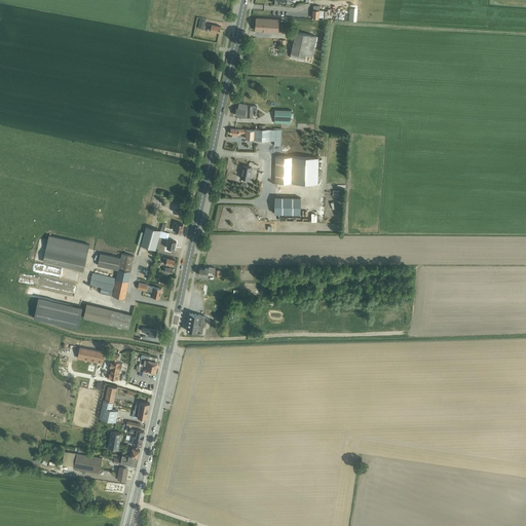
[(324,10),(318,10),(318,5),(312,5),(311,17),(318,17),(323,17),(324,10)]
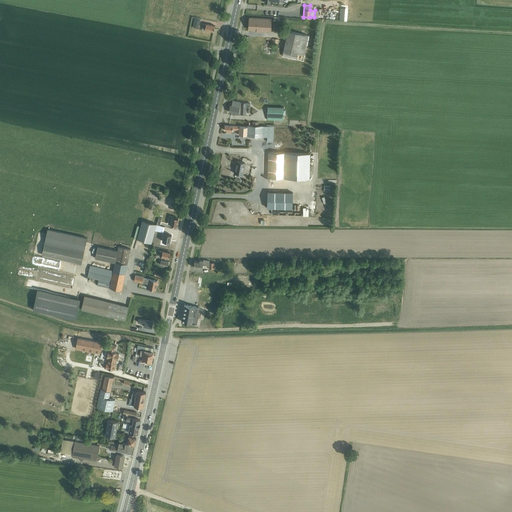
[(249,17),(248,29),(270,31),(271,19),(249,17)]
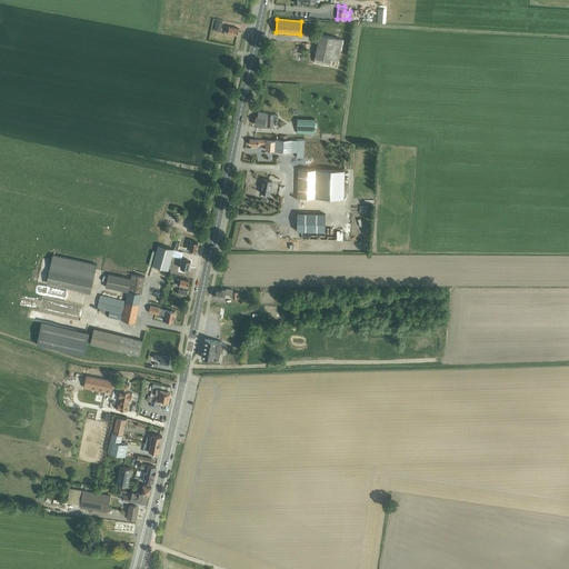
[(238,28),(228,26),(228,27),(225,26),(225,29),(228,30),(227,33),(237,35),(238,28)]
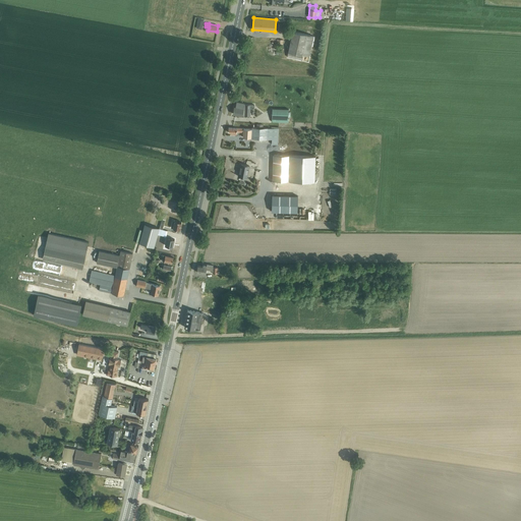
[(313,36),(292,32),(287,56),(301,59),(302,55),(309,56),(313,36)]
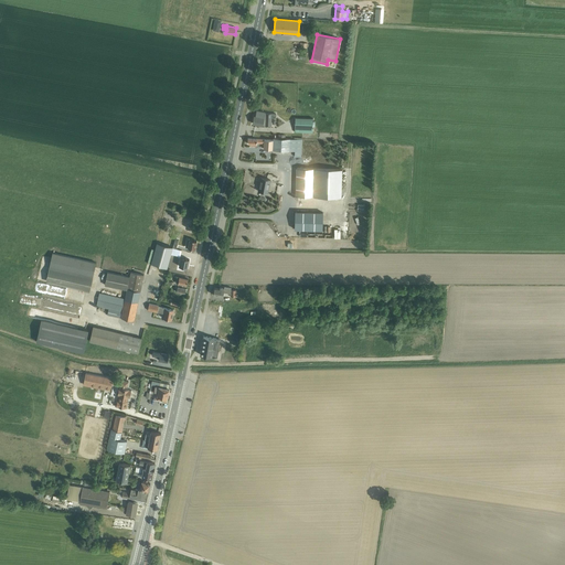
[(254,116),(252,123),(262,125),(265,126),(270,126),(270,118),(276,118),(276,114),(265,114),(265,113),(256,110),(255,117),(254,116)]
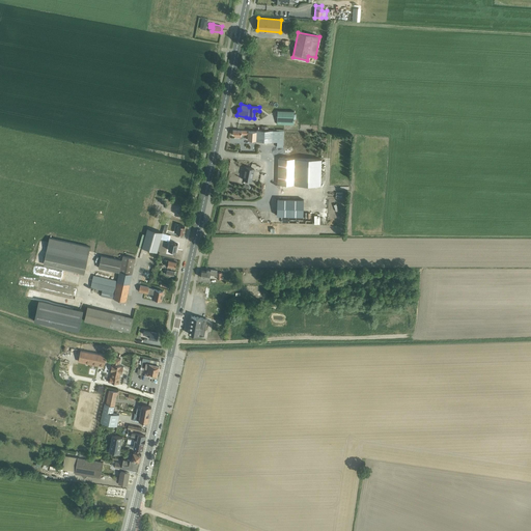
[(297,119),(297,114),(294,114),(294,111),(277,110),(276,123),(294,124),(294,119),(297,119)]
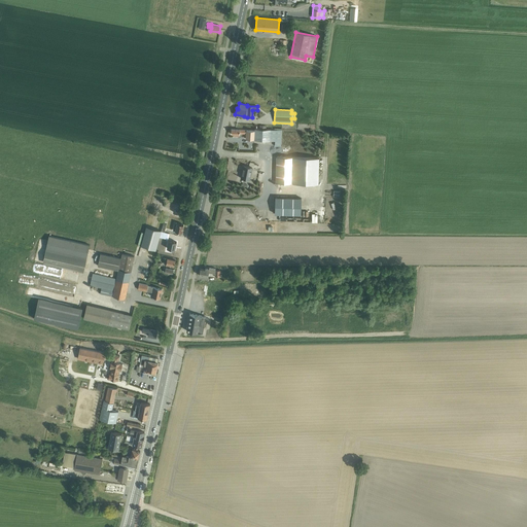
[(275,140),(275,145),(281,146),(281,130),(254,128),(254,130),(231,129),(231,133),(234,134),(234,135),(239,136),(239,134),(246,134),(245,139),(275,140)]
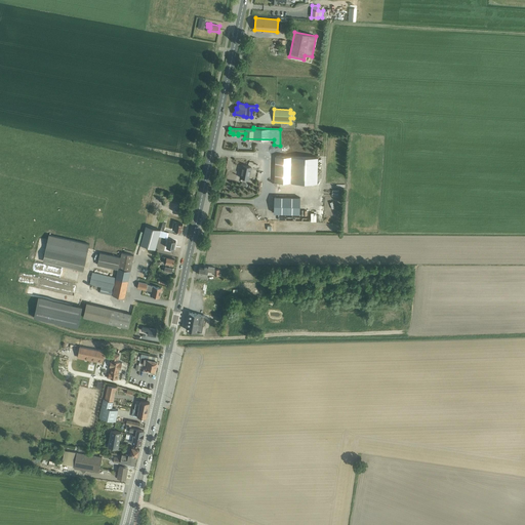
[(276,156),(275,182),(317,183),(318,157),(276,156)]
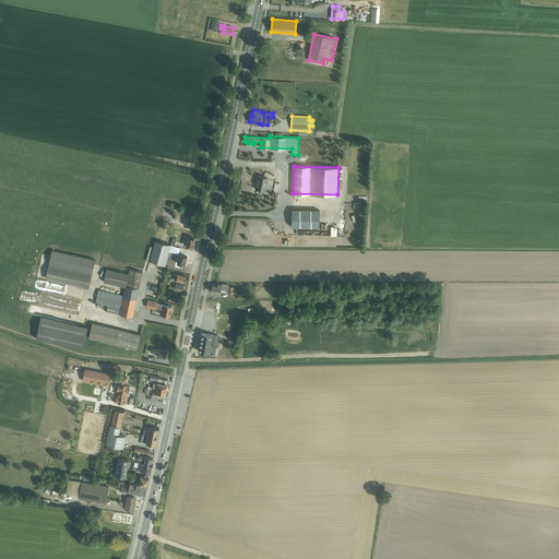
[(266,178),(258,176),(254,188),(263,190),(266,178)]
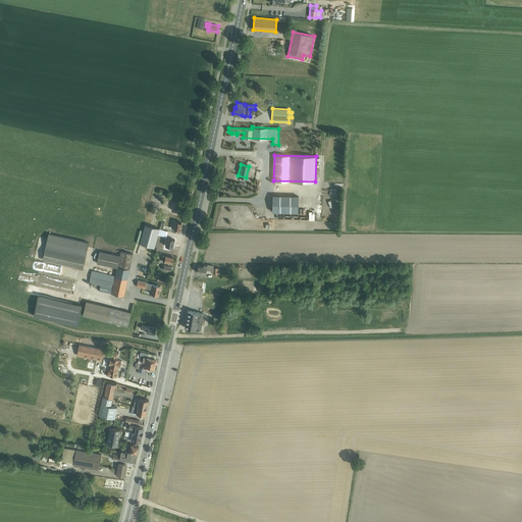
[(298,195),(272,195),(272,211),(298,212),(298,195)]
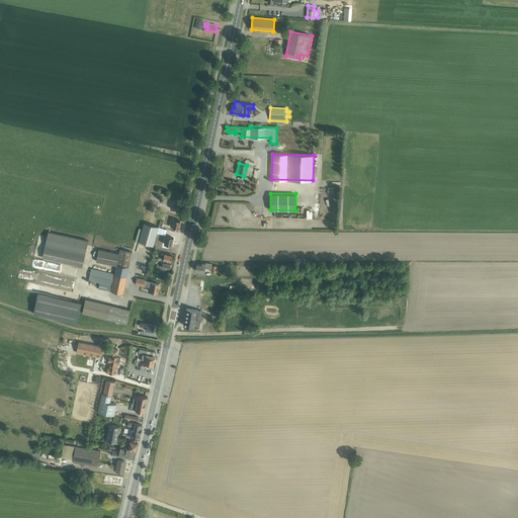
[(172,227),(178,229),(180,221),(171,219),(170,225),(172,226),(172,227)]
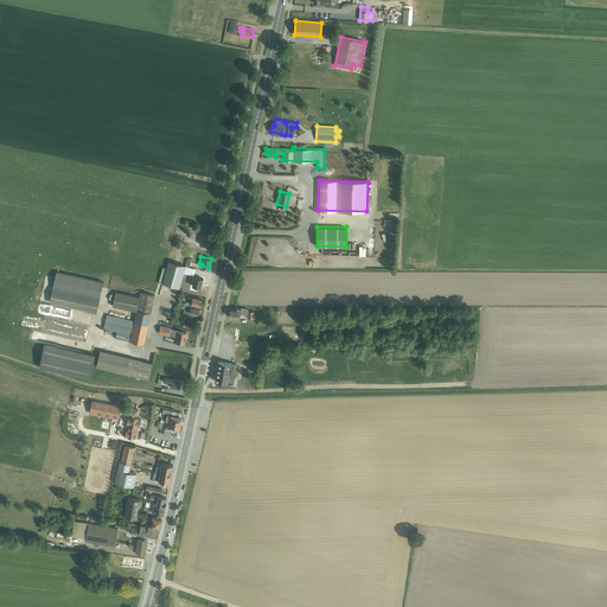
[(168,261),(163,283),(163,285),(171,286),(179,288),(185,266),(168,261)]
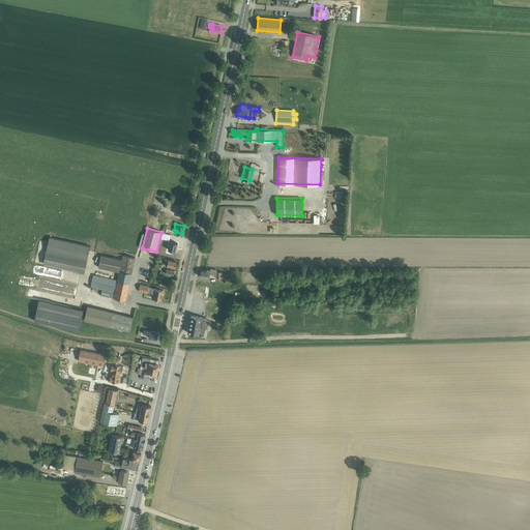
[(87,260),(90,246),(49,237),(46,251),(87,260)]
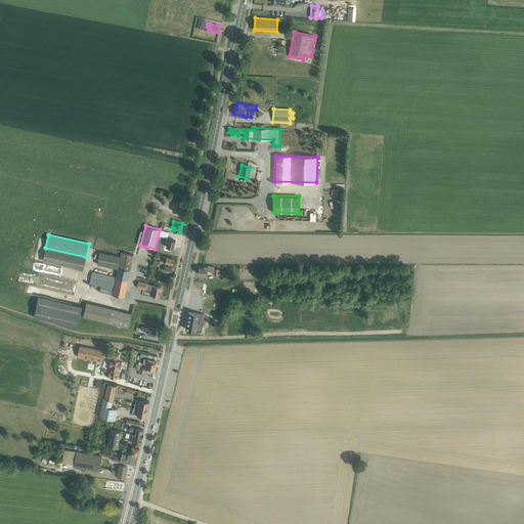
[(167,238),(166,247),(174,249),(175,241),(167,238)]
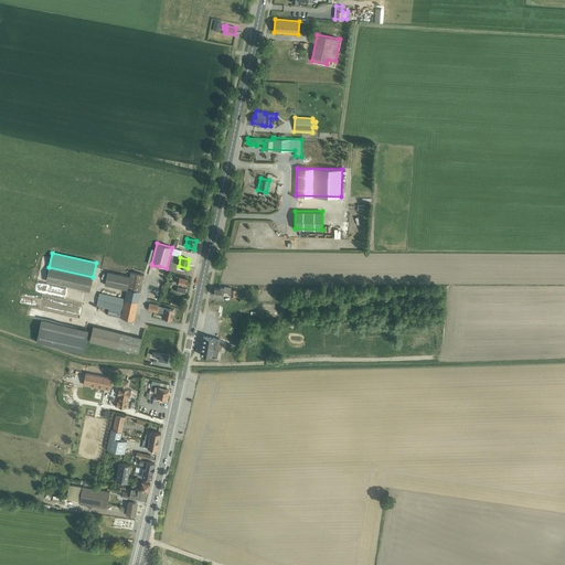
[(170,272),(191,277),(192,270),(171,265),(170,272)]
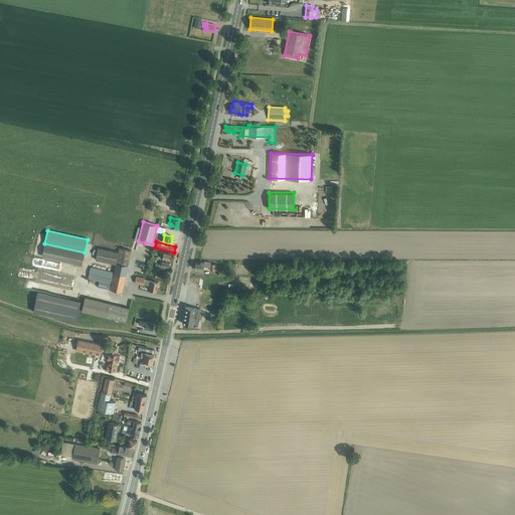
[(84,252),(44,244),(42,253),(81,263),(84,252)]
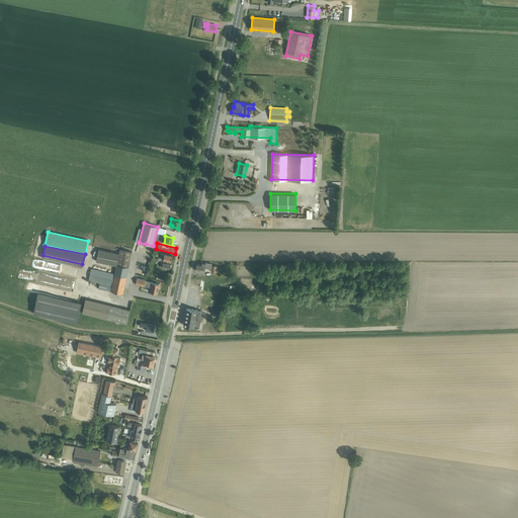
[(116,265),(118,253),(98,249),(96,261),(116,265)]
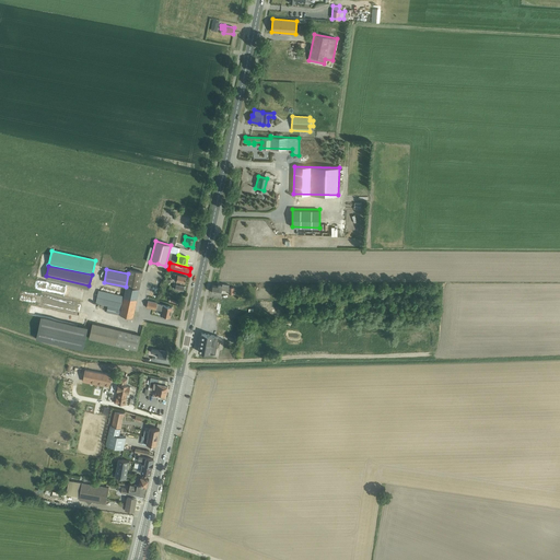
[(142,272),(129,269),(128,273),(126,287),(124,295),(119,314),(132,317),(142,272)]
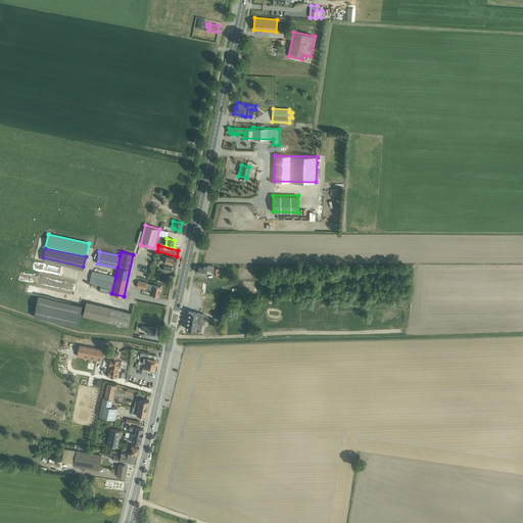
[(174,258),(163,255),(162,262),(173,264),(174,258)]
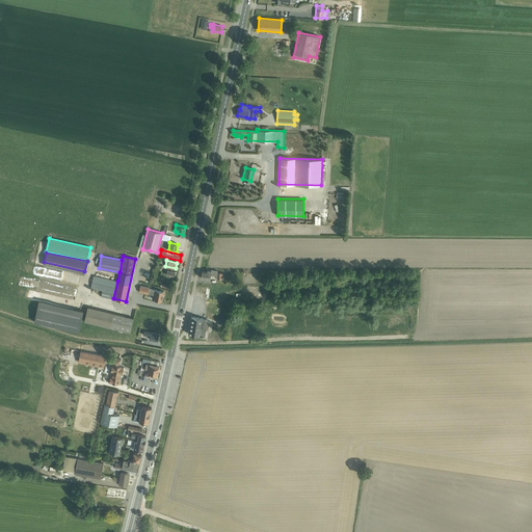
[(206,271),(202,271),(201,277),(209,278),(210,275),(216,276),(216,278),(221,278),(221,272),(216,272),(216,270),(210,269),(210,270),(206,269),(206,271)]
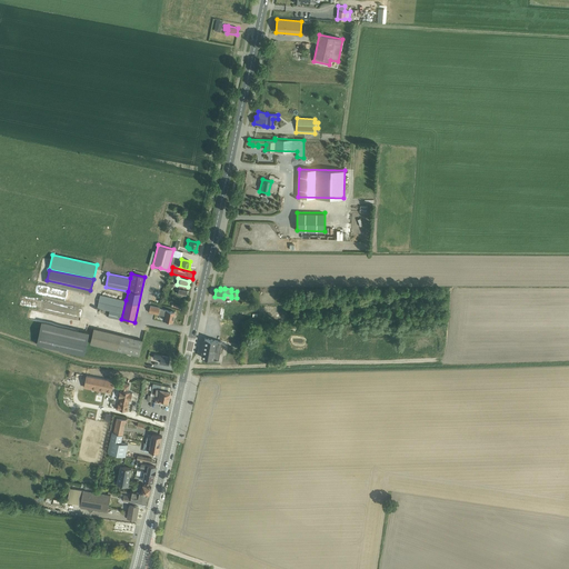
[(153,289),(151,300),(159,302),(161,290),(153,289)]
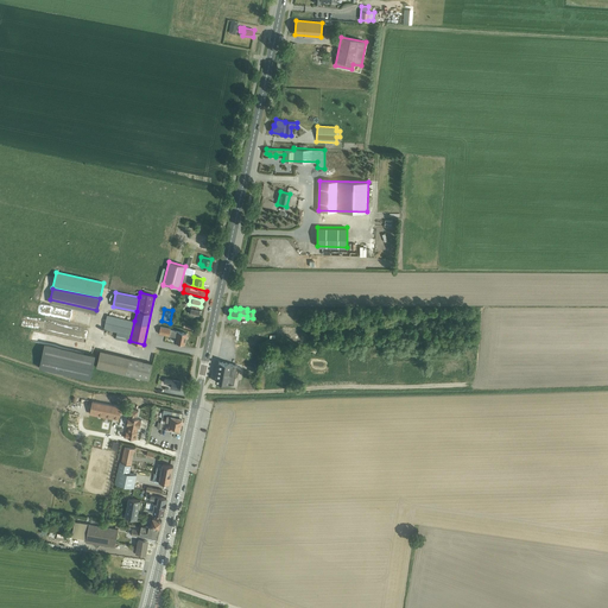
[(130,341),(134,321),(106,315),(103,329),(116,331),(115,339),(130,341)]
